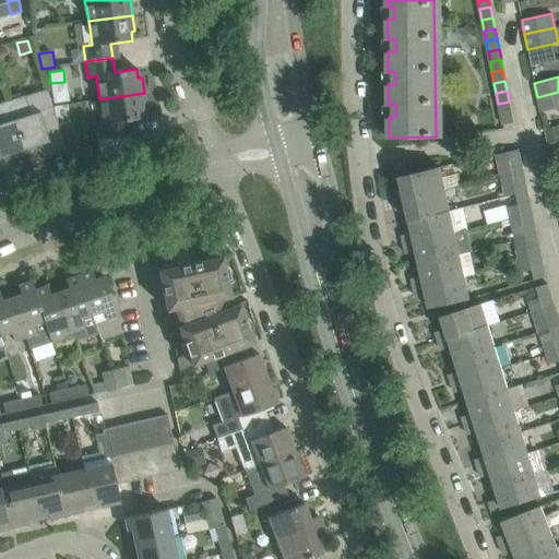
[(558,92),(537,97),(540,111),(558,107),(558,92)]
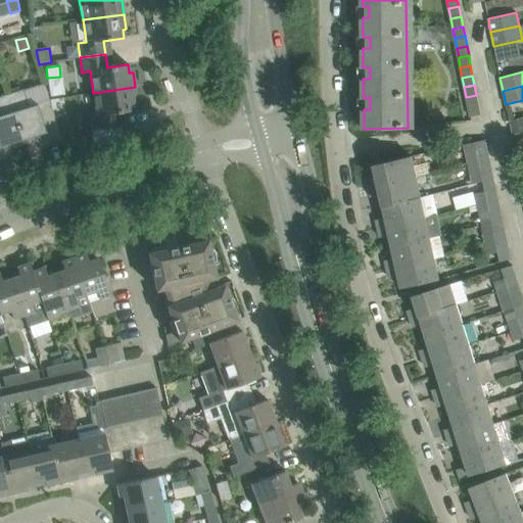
[(96,114),(88,115),(91,131),(116,128),(114,113),(135,110),(134,102),(137,101),(135,87),(93,93),(96,114)]
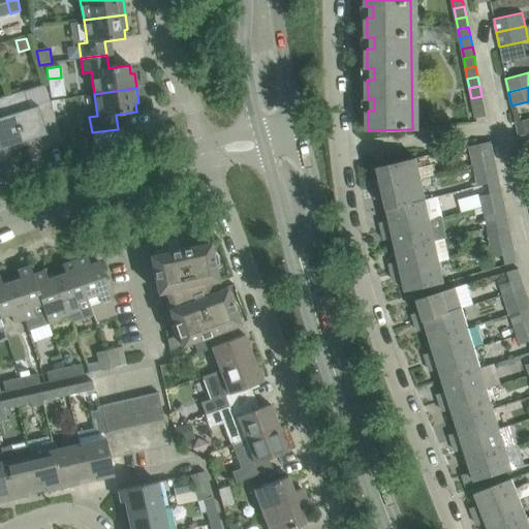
[(23,91),(8,95),(25,146),(37,143),(40,150),(63,143),(57,123),(50,101),(28,107),(23,91)]
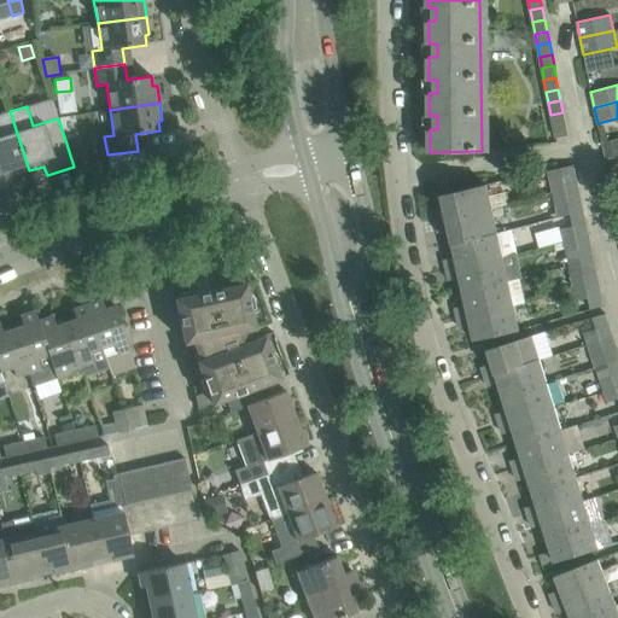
[(0,190),(16,185),(13,175),(29,170),(10,111),(0,114),(0,190)]
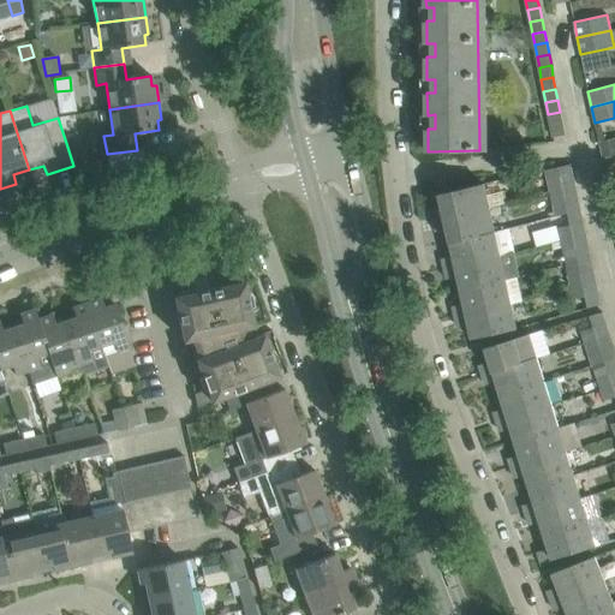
[(548,114),(550,126),(562,124),(560,112),(548,114)]
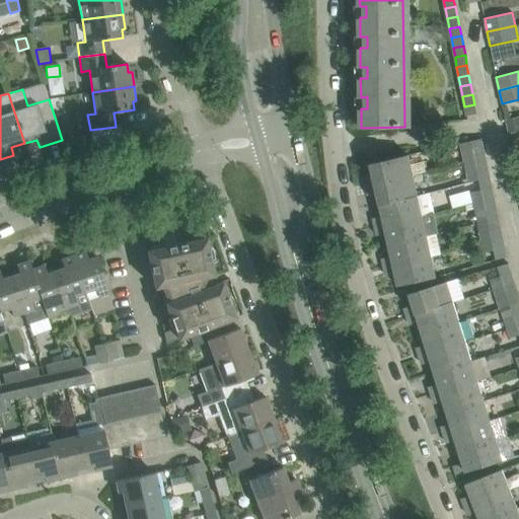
[(464,106),(466,116),(476,114),(474,104),(464,106)]
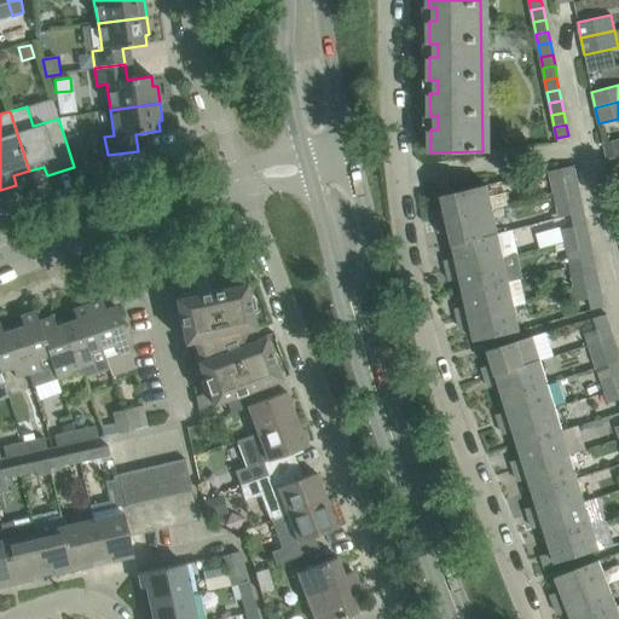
[(618,139),(603,143),(606,158),(618,156),(618,139)]
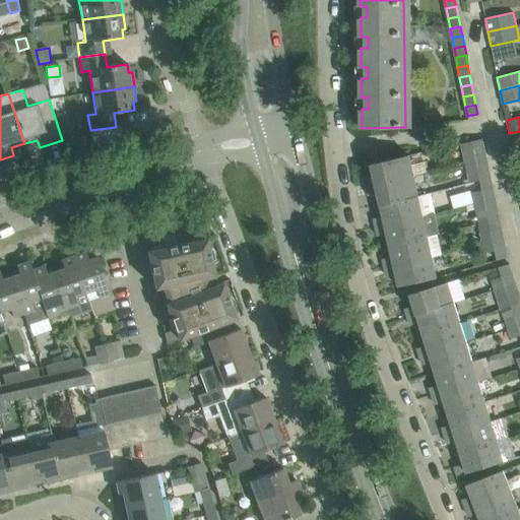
[(519,138),(510,141),(512,152),(519,150),(519,138)]
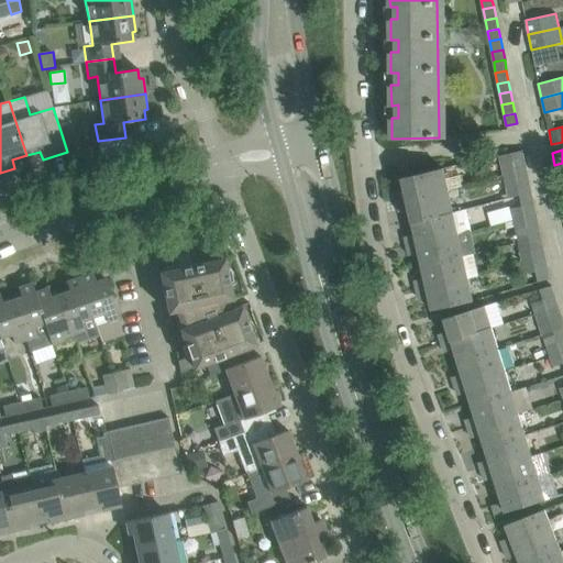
[(501,165),(504,177),(527,172),(522,151),(499,155),(501,165)]
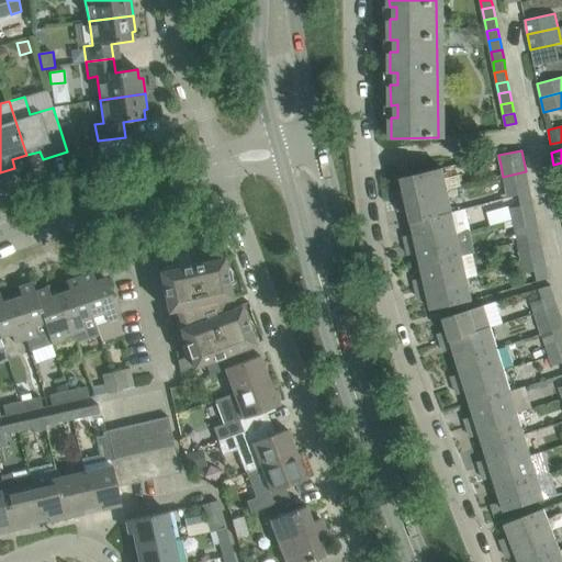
[(394,192),(396,201),(447,190),(442,168),(402,177),(405,190),(394,192)]
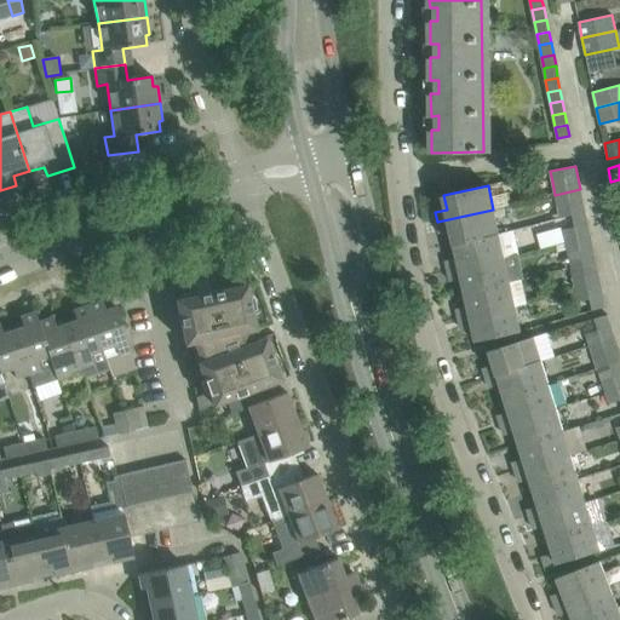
[(580,189),(555,195),(560,219),(573,216),(585,213),(580,189)]
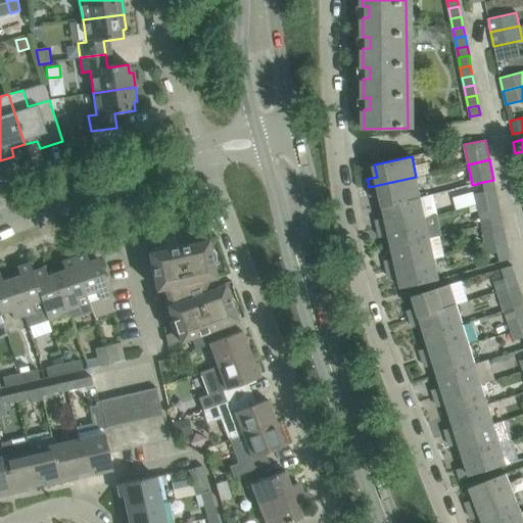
[(416,177),(369,187),(371,197),(381,194),(383,205),(421,197),(416,177)]
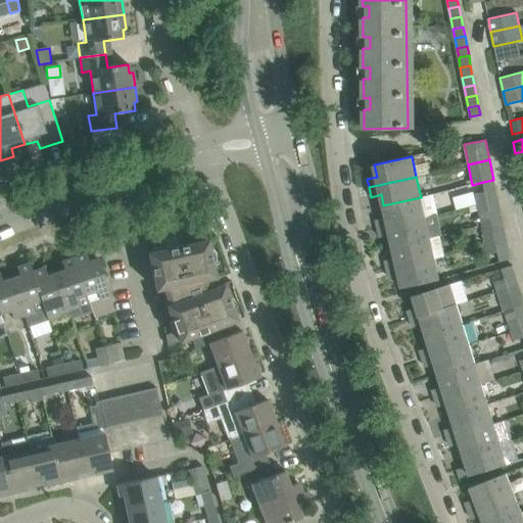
[(473,193),(475,204),(475,205),(497,199),(493,180),(483,182),(485,191),(473,193)]
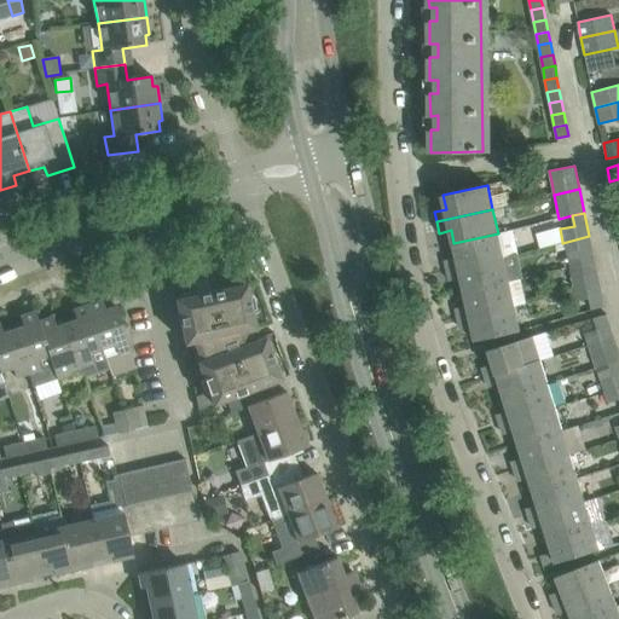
[(445,260),(447,271),(503,258),(498,233),(453,243),(457,258),(445,260)]
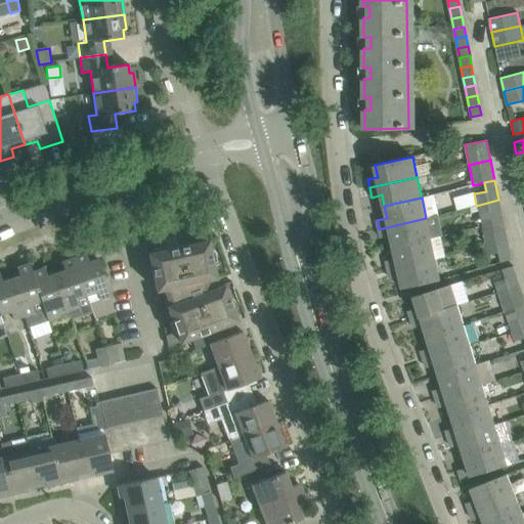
[(498,200),(476,206),(478,214),(490,212),(492,222),(483,224),(483,226),(504,221),(498,200)]
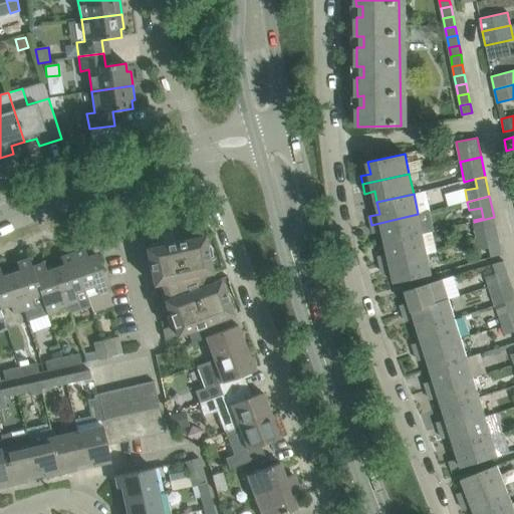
[(418,214),(371,225),(373,233),(383,231),(386,243),(423,235),(418,214)]
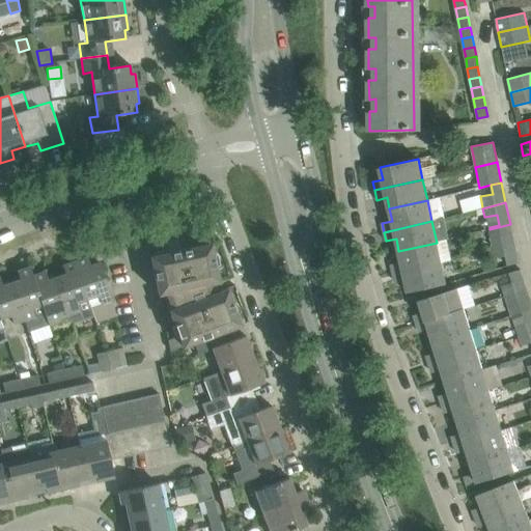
[(510,224),(490,229),(492,238),(490,239),(493,250),(514,245),(510,224)]
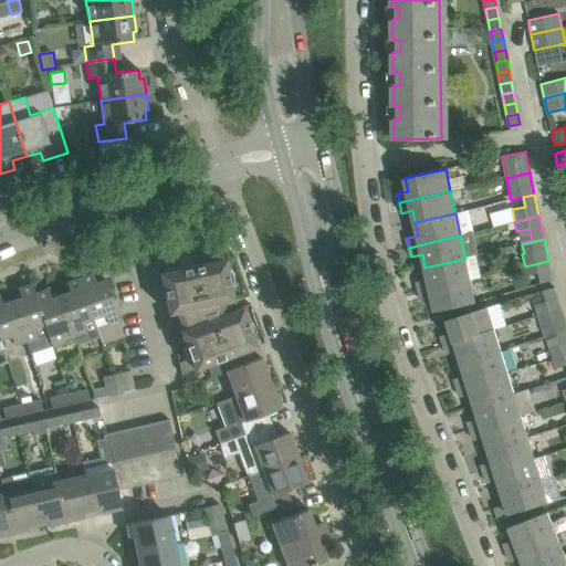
[(417,282),(419,292),(470,281),(465,259),(425,268),(428,280),(417,282)]
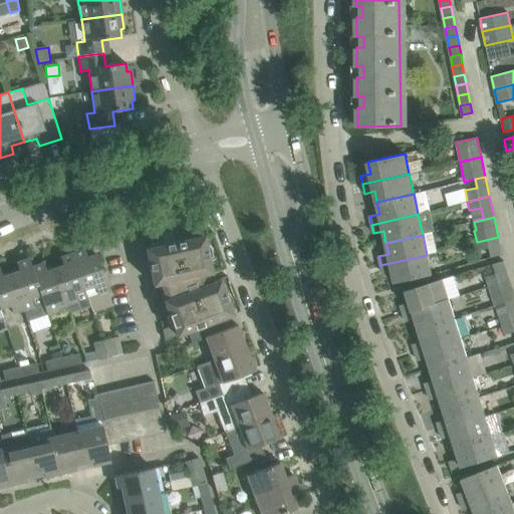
[(204,236),(146,248),(154,285),(161,284),(163,289),(155,292),(158,302),(159,303),(163,301),(173,326),(163,330),(165,340),(176,336),(187,332),(198,328),(233,314),(220,279),(211,282),(208,274),(212,273),(204,236)]
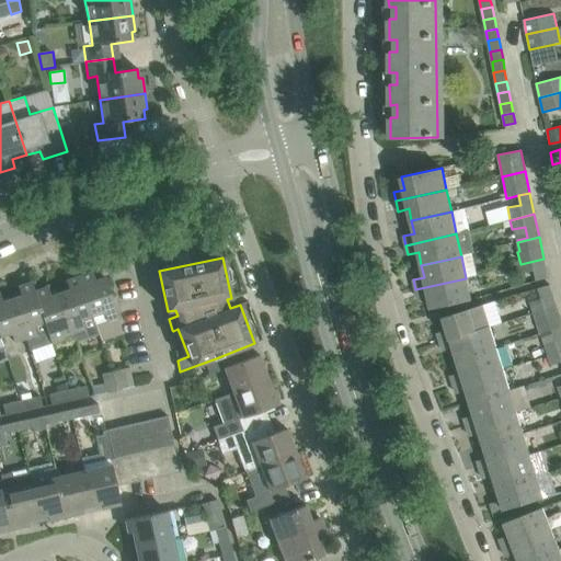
[(544,259),(521,264),(522,274),(534,272),(536,281),(548,277),(544,259)]
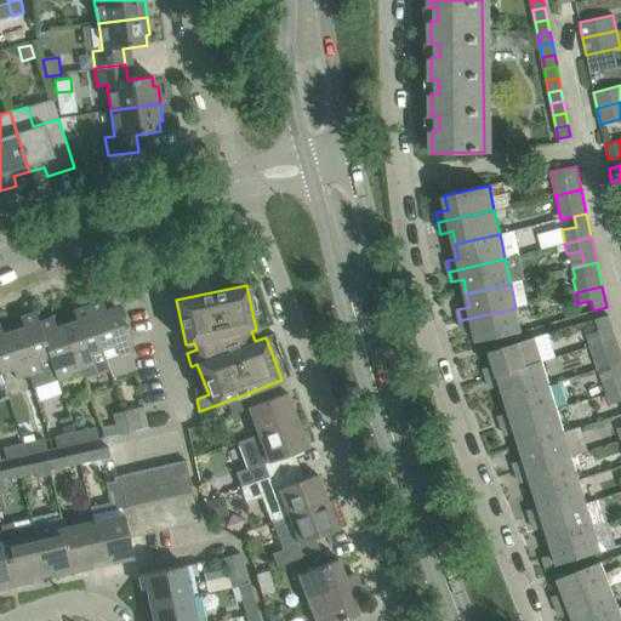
[(96,303),(91,305),(106,348),(115,376),(135,370),(131,351),(117,307),(106,311),(103,306),(97,308),(96,303)]
